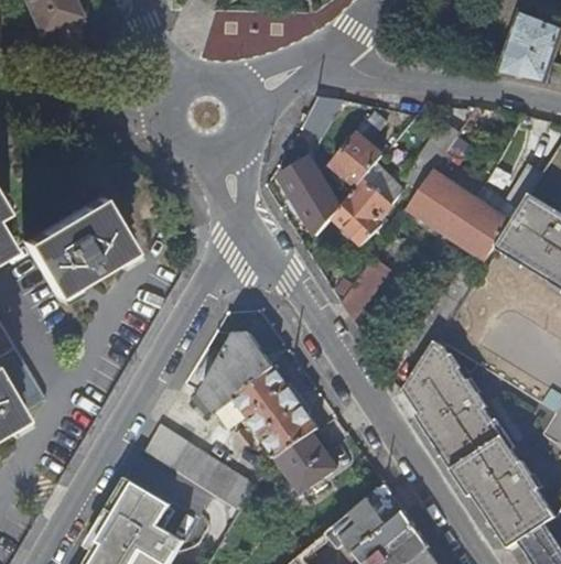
[(68,0),(19,0),(34,33),(75,14),(68,0)]
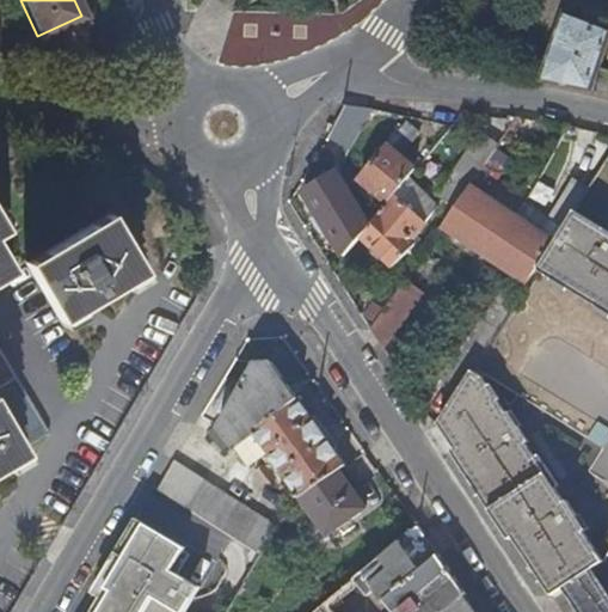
[(607,68),(596,65),(607,29),(563,12),(541,81),(607,93),(607,68)]
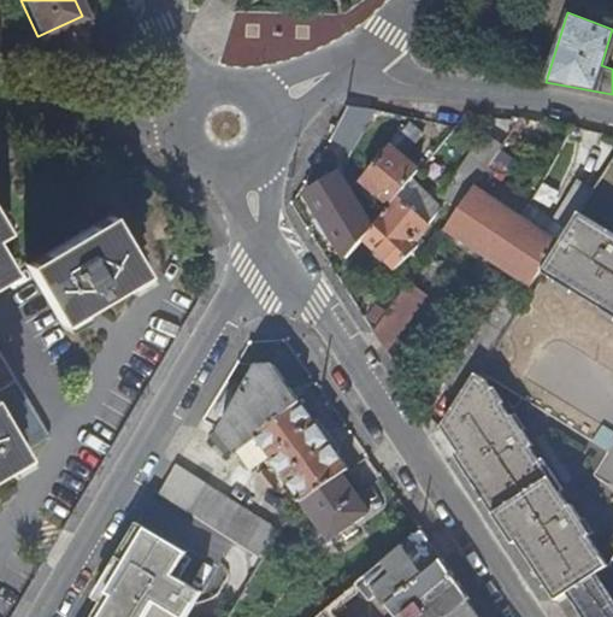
[(348,141),(367,109),(347,107),(332,133),(348,141)]
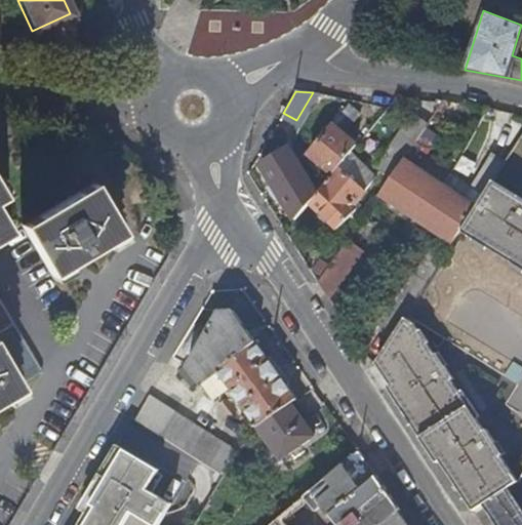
[(352,150),(357,144),(343,131),(359,112),(350,104),(310,152),(332,172),(352,150)]
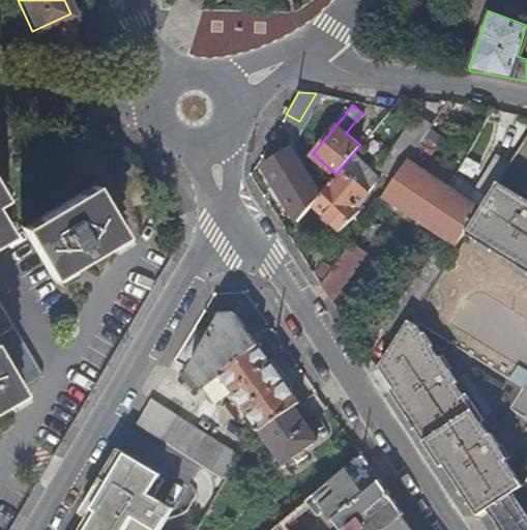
[(380,170),(396,180),(409,159),(420,144),(435,122),(419,112),(380,170)]
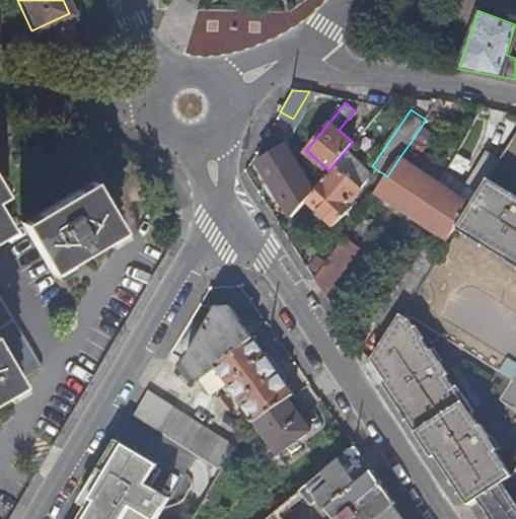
[(419,155),(423,149),(412,141),(400,156),(412,164),(419,155)]
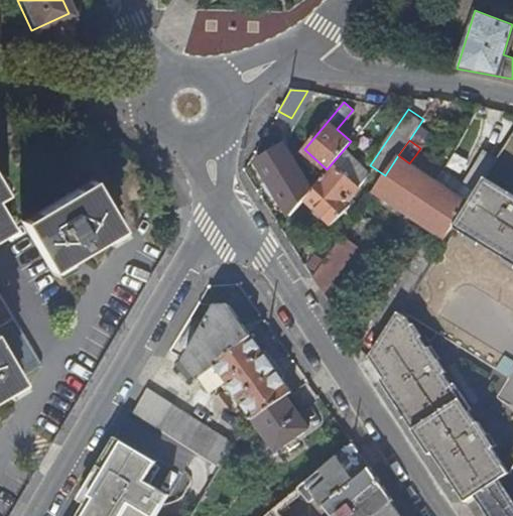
[(268,179),(288,212),(299,201),(310,189),(282,147),(257,162),(268,179)]
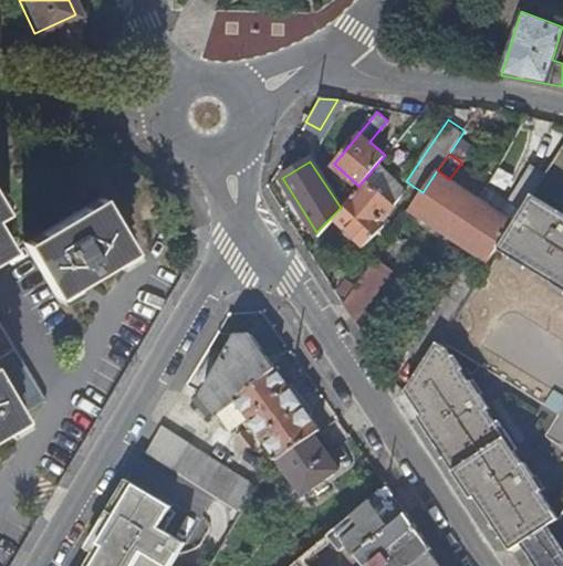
[(383,222),(407,189),(379,161),(358,186),(341,208),(329,220),(364,247),(379,231),(377,229),(372,224),(377,218),(383,222)]
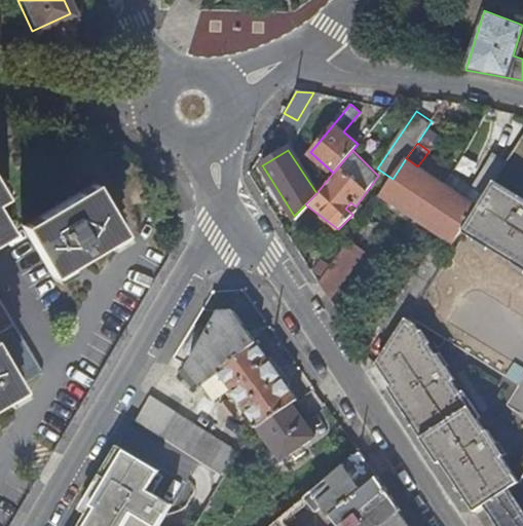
[(493,181),(500,171),(506,161),(492,153),(476,177),(476,178),(473,184),(476,186),(474,188),(450,172),(443,184),(438,180),(444,173),(424,157),(417,166),(406,158),(393,179),(381,195),(453,245),(454,242),(465,225),(477,205),(493,181)]
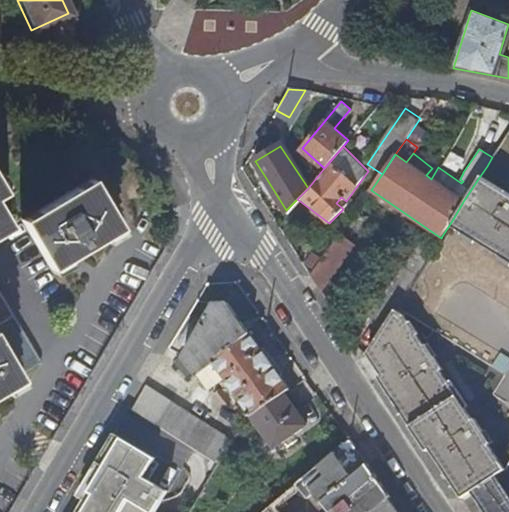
[(508,193),(480,176),(464,200),(453,219),(442,236),(492,266),(490,268),(503,276),(505,273),(508,275),(508,193)]
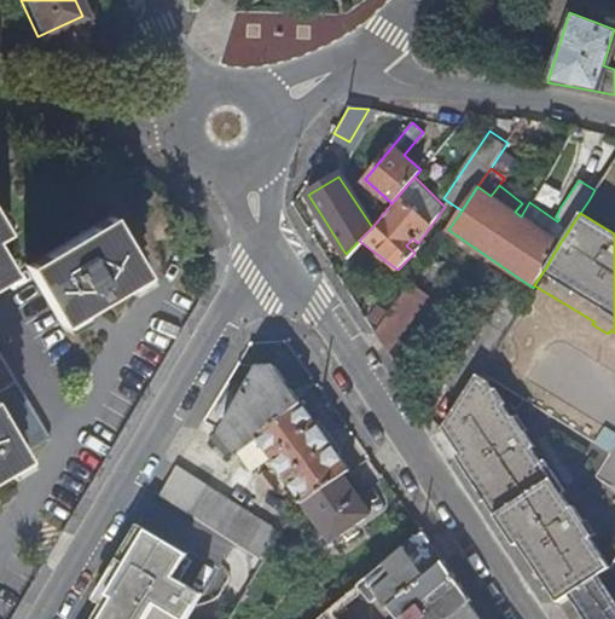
[(108,217),(22,266),(57,325),(77,313),(74,308),(87,300),(91,305),(141,276),(108,217)]
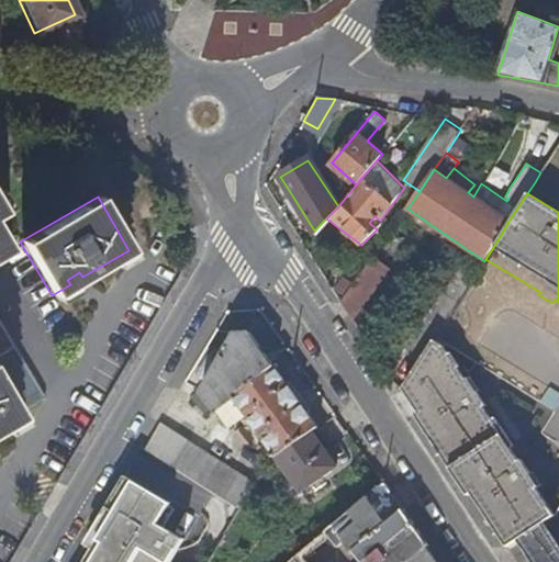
[(0,253),(9,248),(0,233),(0,213),(3,211),(0,205),(0,253)]
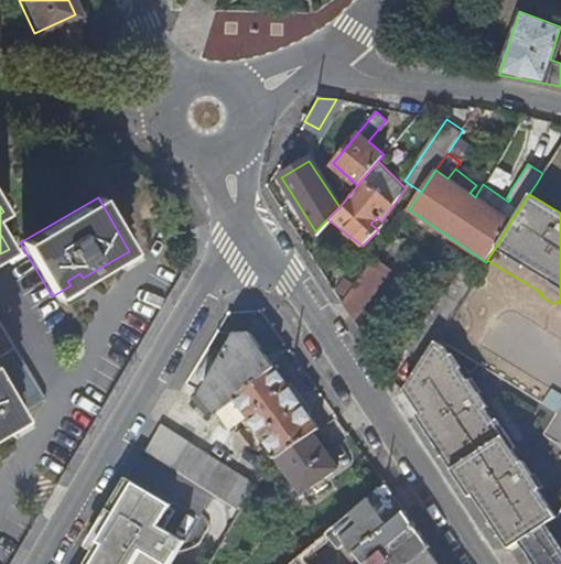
[(376,228),(381,221),(376,217),(370,224),(376,228)]
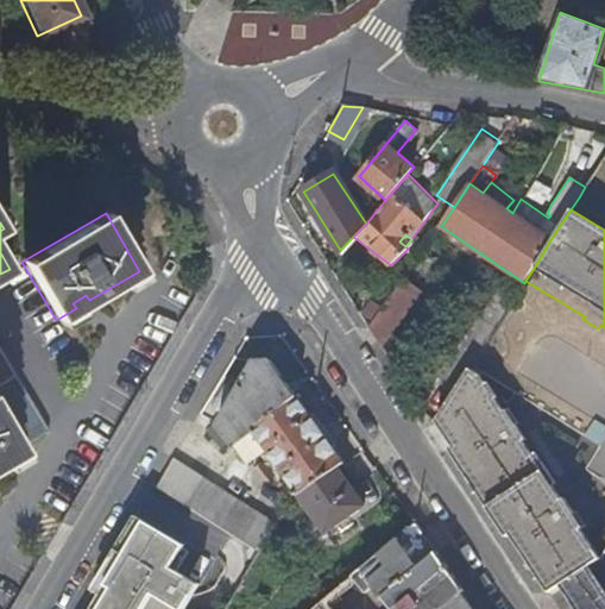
[(403,280),(388,303),(402,315),(418,292),(403,280)]
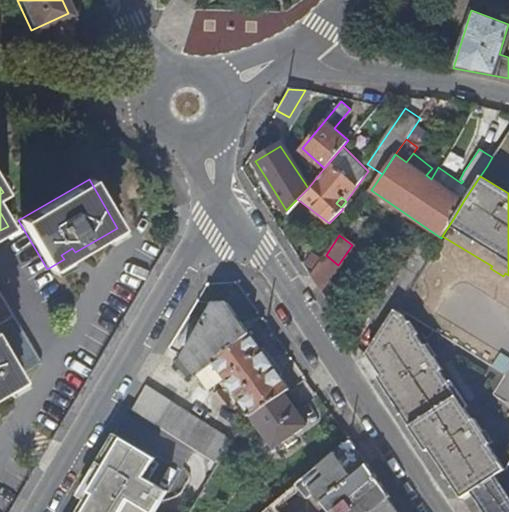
[(61,255),(64,259),(75,252),(72,248),(61,255)]
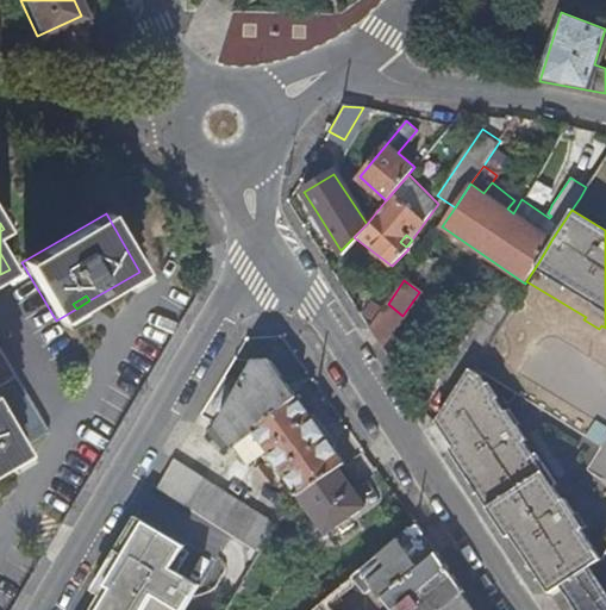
[(481,319),(497,328),(508,309),(492,299),(481,319)]
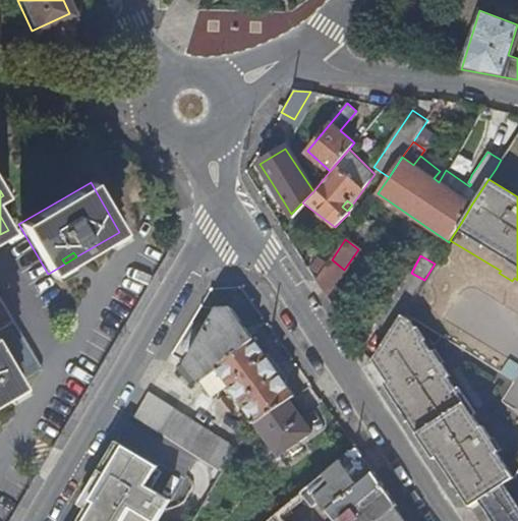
[(344,270),(332,259),(318,281),(326,294),(344,270)]
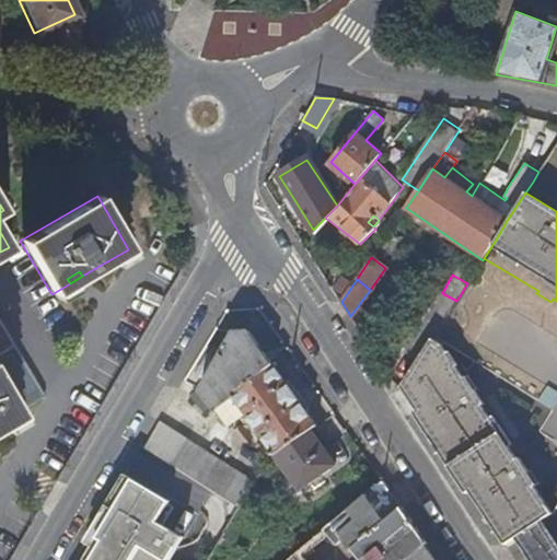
[(428,347),(456,301),(442,293),(440,292),(406,347),(421,357),(428,347)]
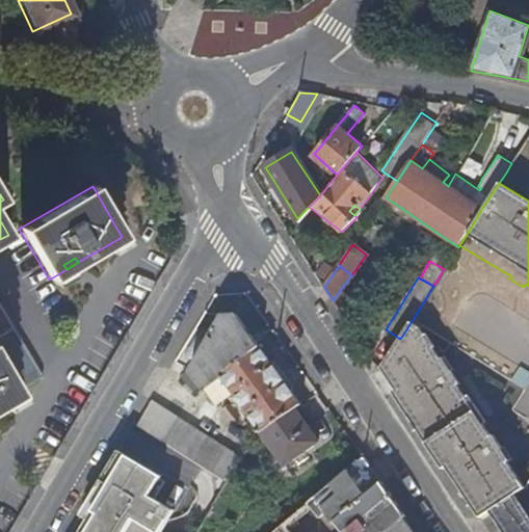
[(234,311),(220,313),(188,368),(204,389),(205,389),(215,402),(232,391),(261,430),(292,408),(298,403),(234,311)]
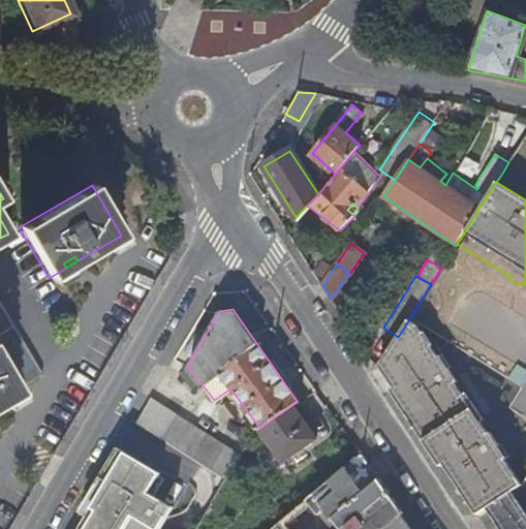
[(410,332),(404,328),(398,337),(384,360),(400,381),(394,385),(391,389),(441,465),(444,463),(481,514),(489,507),(514,490),(523,484),(504,460),(508,457),(499,444),(497,446),(488,434),(486,435),(450,386),(452,385),(442,373),(443,371),(434,359),(431,362),(409,334),(410,332)]
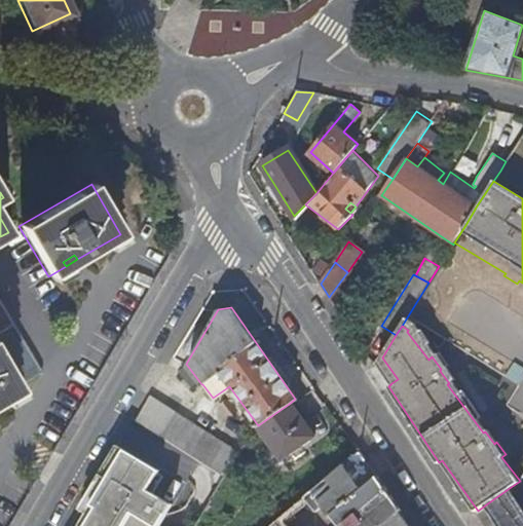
[(0,399),(16,389),(15,387),(38,374),(10,327),(0,332),(0,399)]
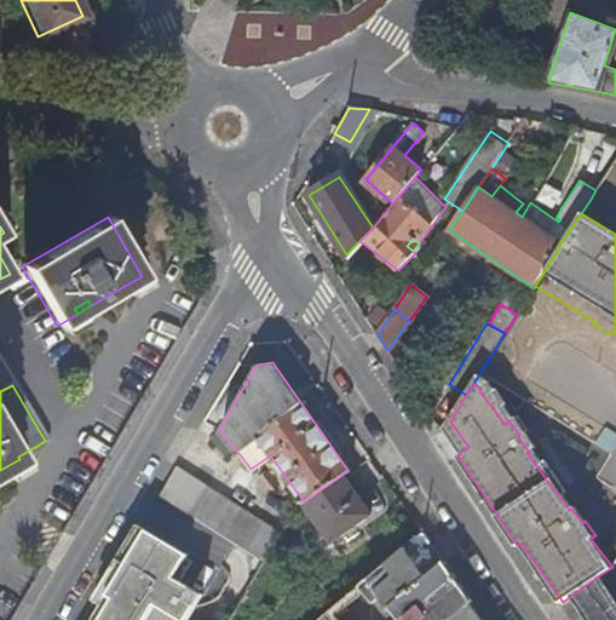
[(468,447),(450,422),(444,430),(461,452),(468,447)]
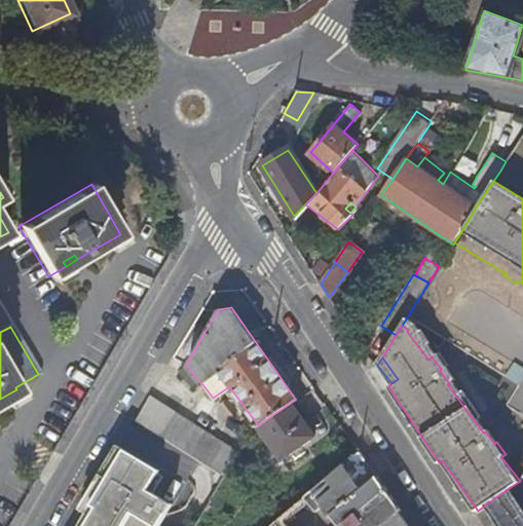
[(522,371),(512,366),(505,379),(519,387),(522,379),(522,371)]
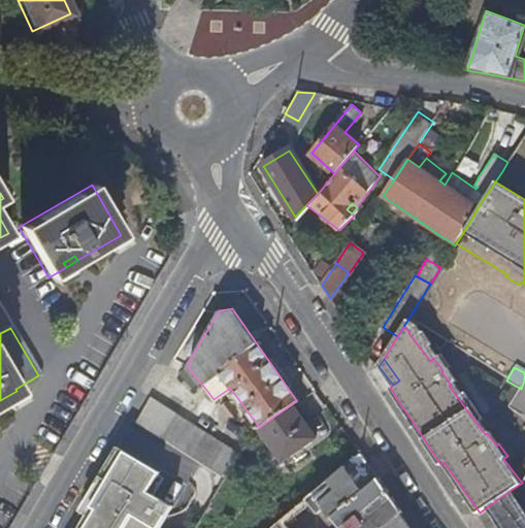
[(148,396),(133,421),(223,476),(237,454),(148,396)]
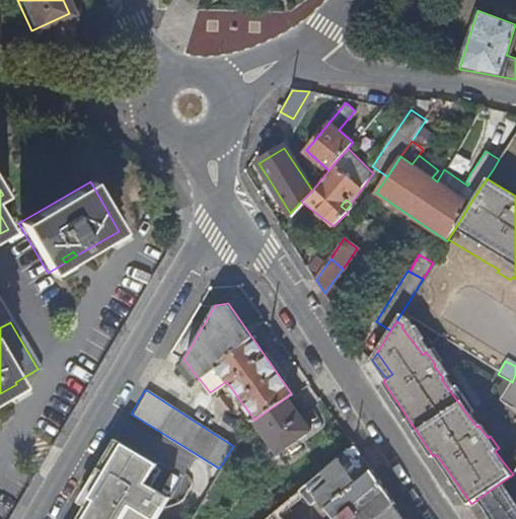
[(285,398),(254,420),(277,451),(307,430),(285,398)]
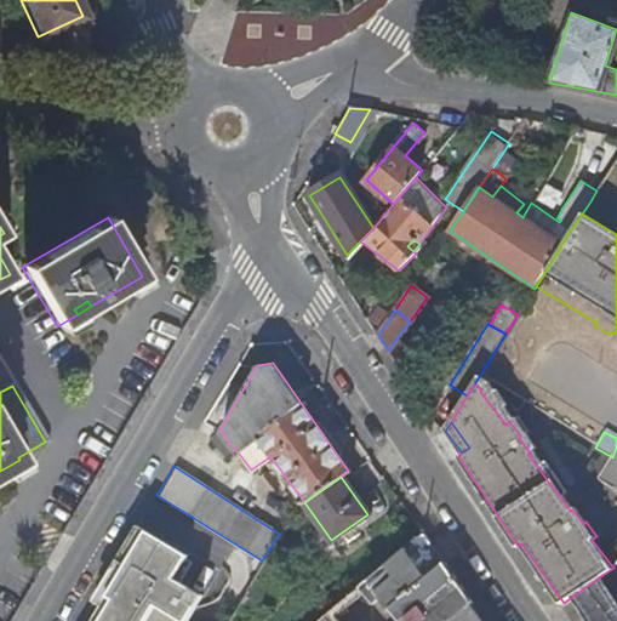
[(140,620),(150,604),(158,608),(155,610),(158,619),(161,620),(181,620),(199,594),(171,576),(184,554),(135,524),(95,590),(109,598),(95,620),(140,620)]
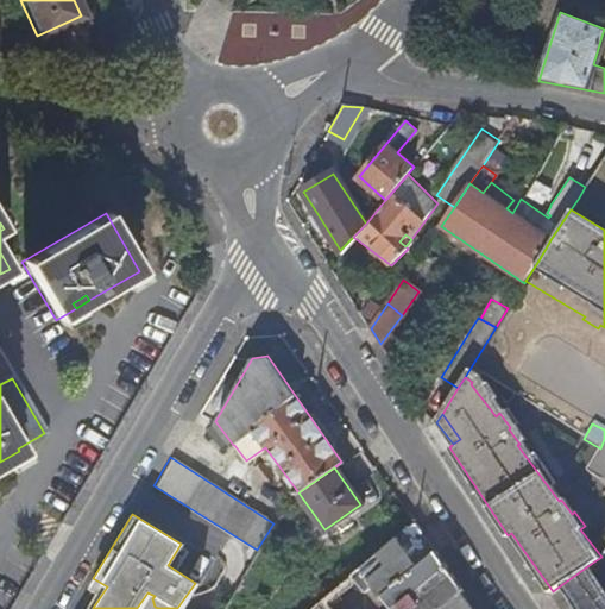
[(462,589),(413,520),(342,579),(347,584),(360,589),(369,582),(390,608),(322,608),(316,601),(307,608),(438,608),(458,591),(462,589)]
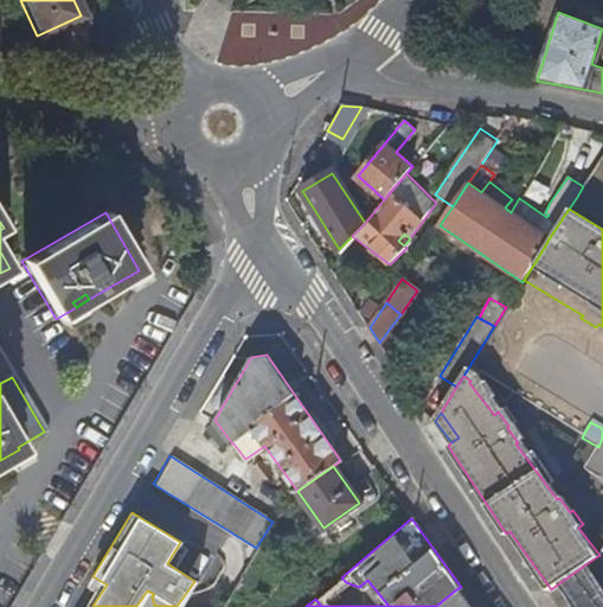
[(602,582),(589,562),(560,582),(577,606),(583,606),(602,594),(602,582)]
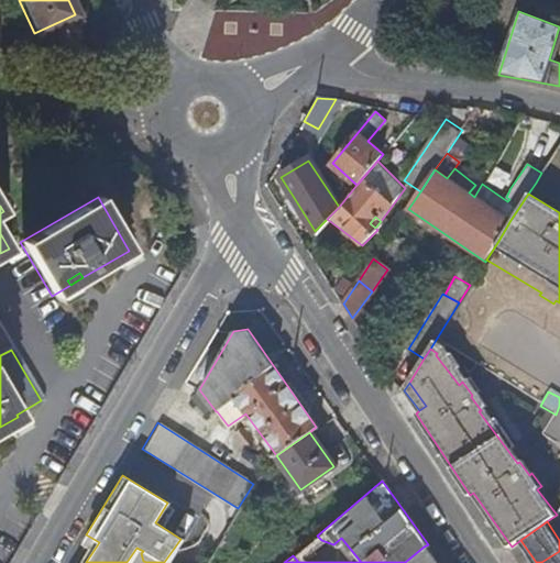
[(436,562),(424,547),(405,562),(436,562)]
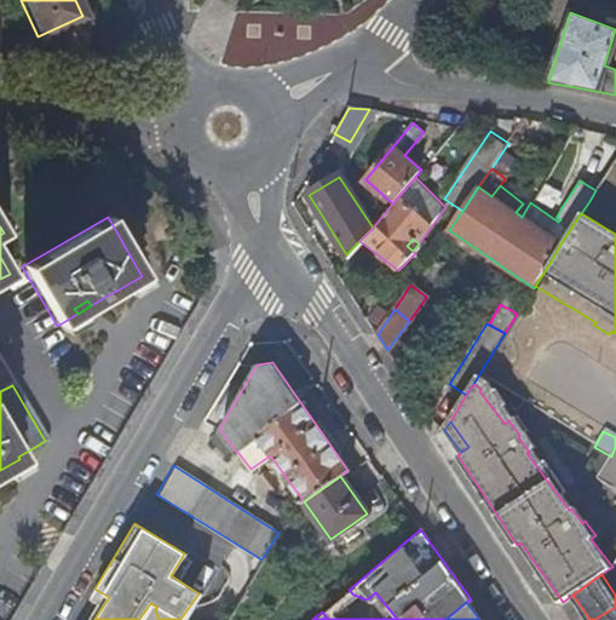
[(615,619),(615,607),(596,619),(615,619)]
